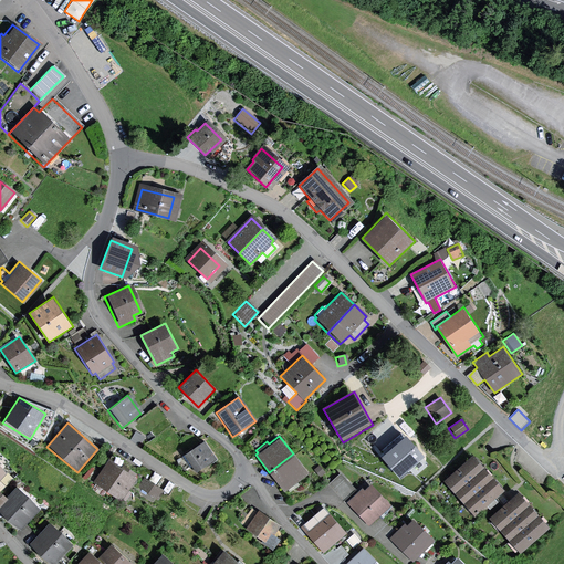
[(213,460),(201,442),(174,462),(179,470),(183,472),(189,468),(194,474),(213,460)]
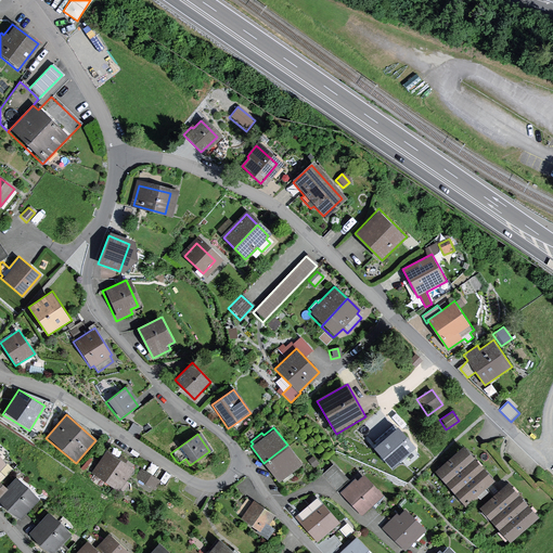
[(301,463),(287,445),(264,463),(278,481),(301,463)]
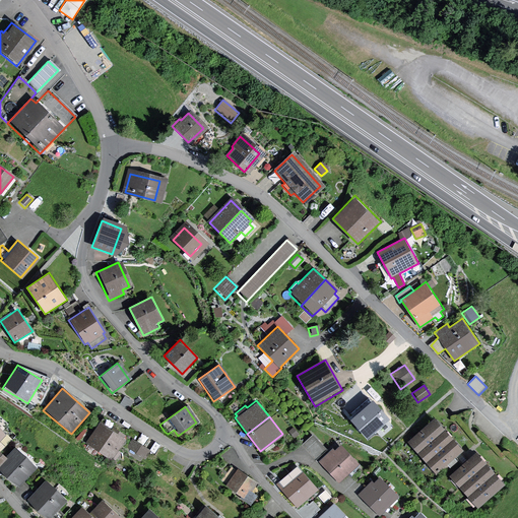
[(444,429),(434,417),(406,442),(416,452),(444,429)]
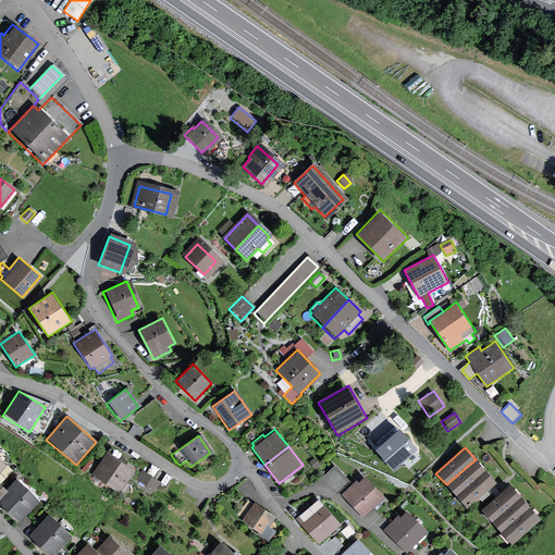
[(120,494),(121,493),(123,494),(130,485),(126,483),(134,471),(132,470),(134,467),(120,458),(118,460),(106,453),(91,476),(96,479),(93,483),(100,489),(103,484),(120,494)]
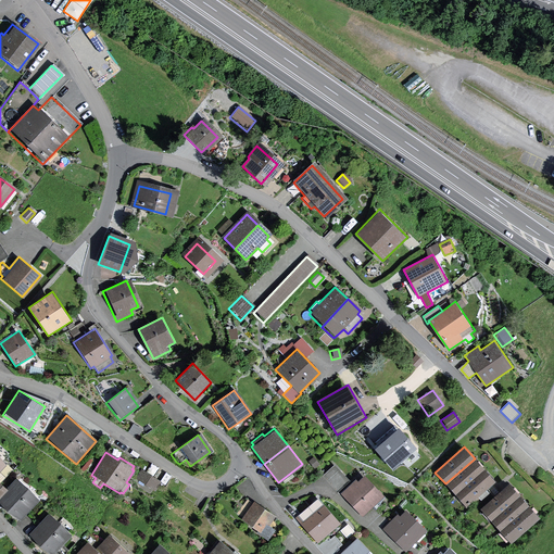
[(319,462),(313,455),(307,460),(314,467),(319,462)]
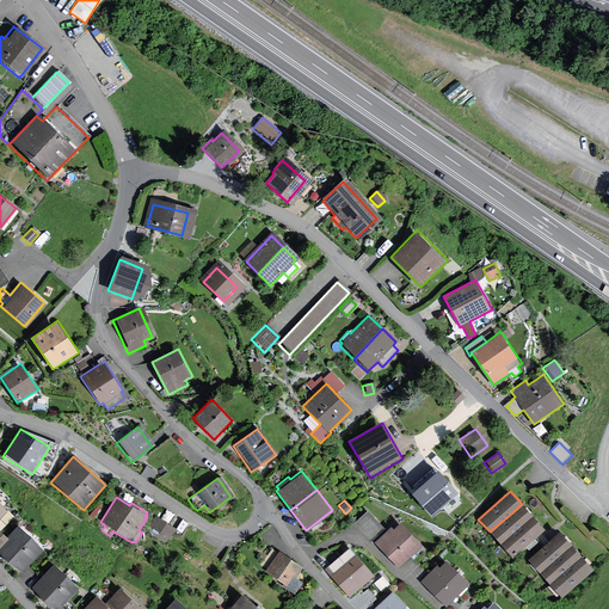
[(533,517),(522,504),(490,531),(500,545),(533,517)]
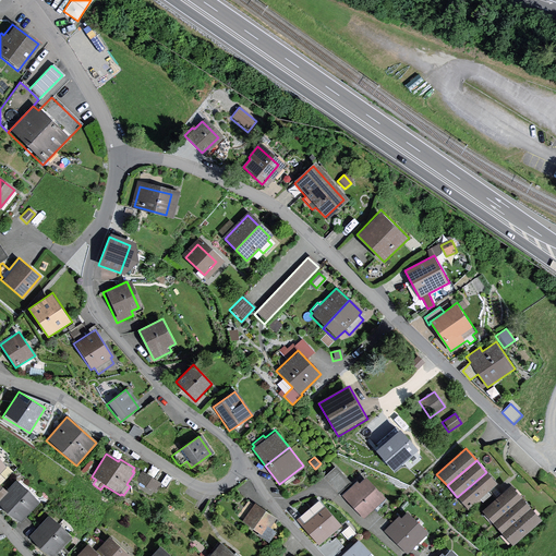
[(336,493),(349,481),(335,467),(323,479),(336,493)]
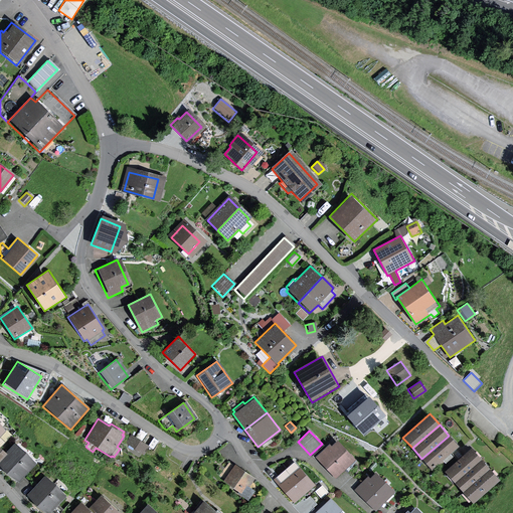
[(144,456),(149,447),(131,436),(127,444),(144,456)]
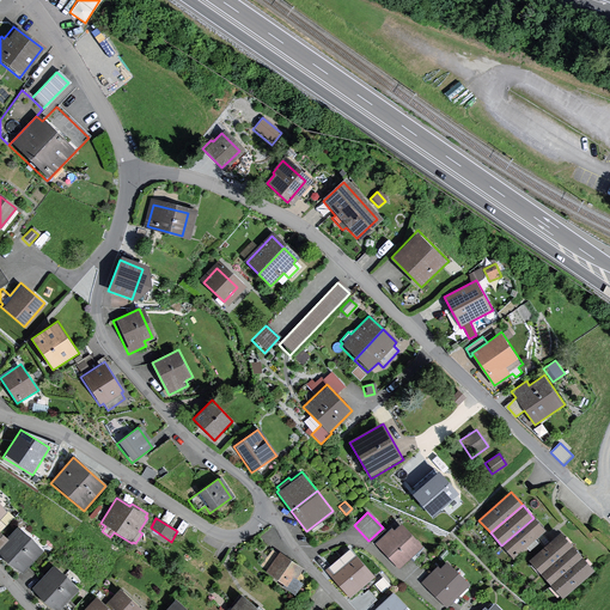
[(546,531),(534,518),(501,546),(513,559),(546,531)]
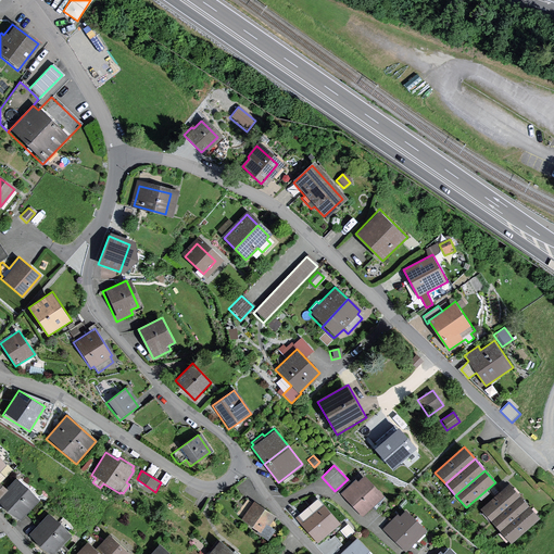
[(27,487),(15,477),(7,488),(8,489),(0,499),(0,501),(7,511),(22,520),(39,499),(27,487)]
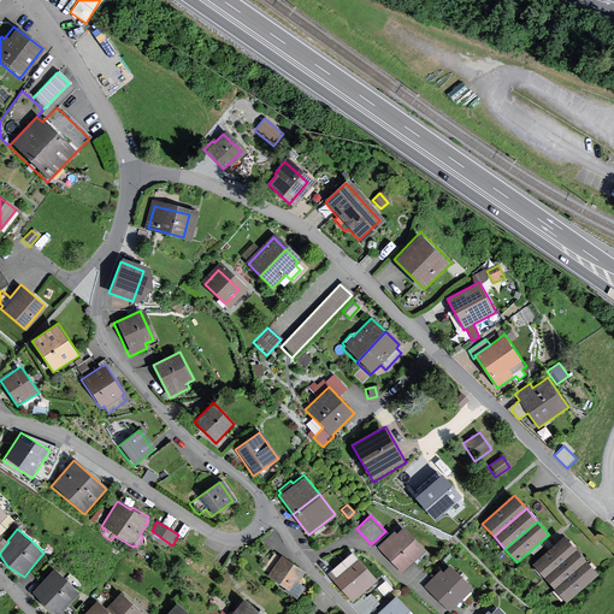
[(424,551),(402,529),(394,536),(391,533),(375,549),(400,574),(424,551)]
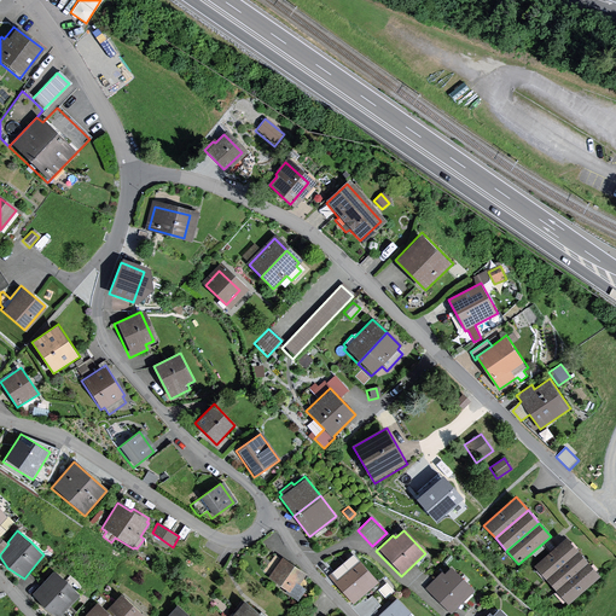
[(577,551),(565,538),(533,567),(545,579),(577,551)]
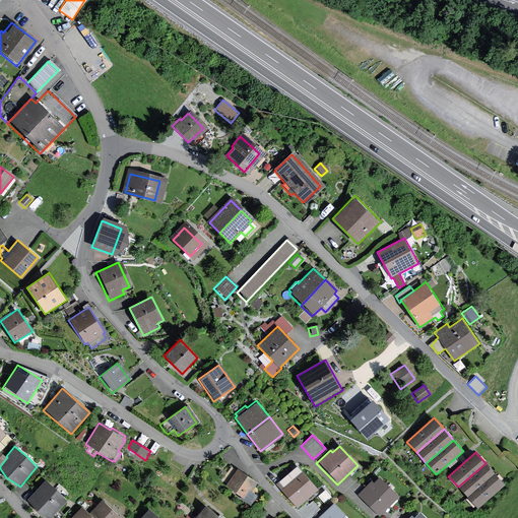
[(495,473),(486,463),(458,487),(467,498),(495,473)]
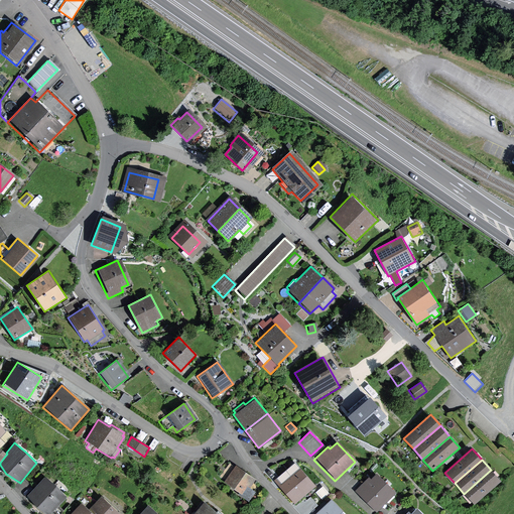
[(255,480),(235,465),(234,467),(229,463),(220,476),(225,480),(223,482),(238,493),(237,494),(247,501),(254,491),(249,488),(255,480)]
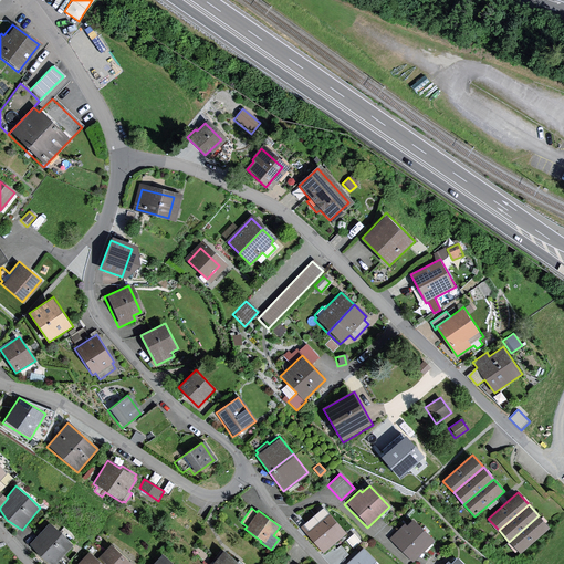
[(344,535),(324,512),(317,518),(315,515),(300,530),(321,555),(344,535)]
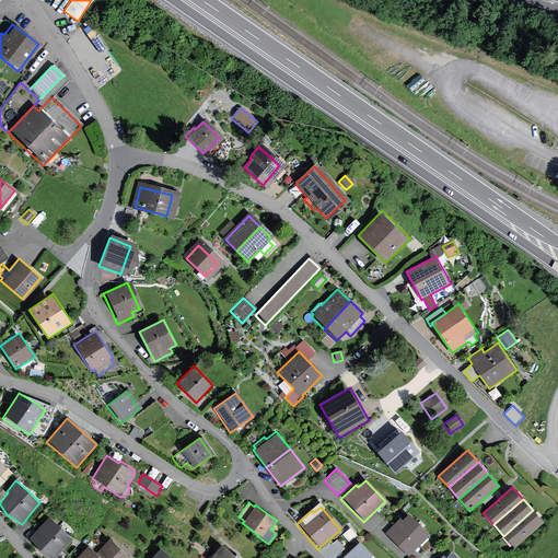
[(544,522),(533,510),(503,536),(514,548),(544,522)]
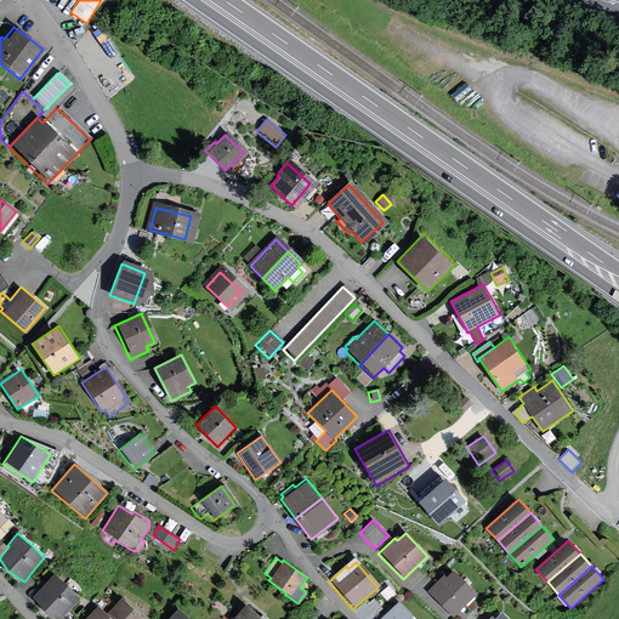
[(475,595),(452,572),(444,579),(442,577),(425,594),(449,618),(452,618),(475,595)]
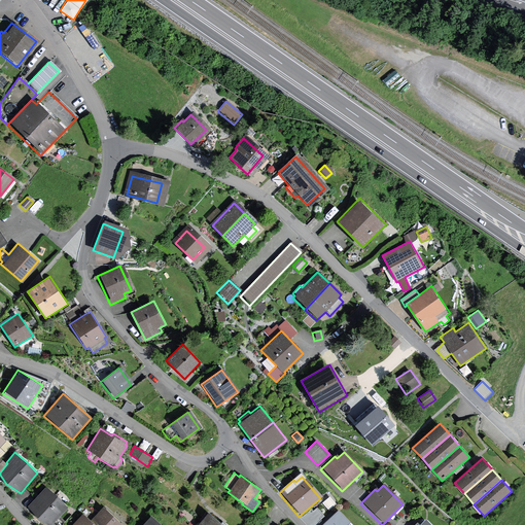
[(57,496),(44,488),(28,506),(37,519),(47,524),(54,524),(67,508),(57,496)]
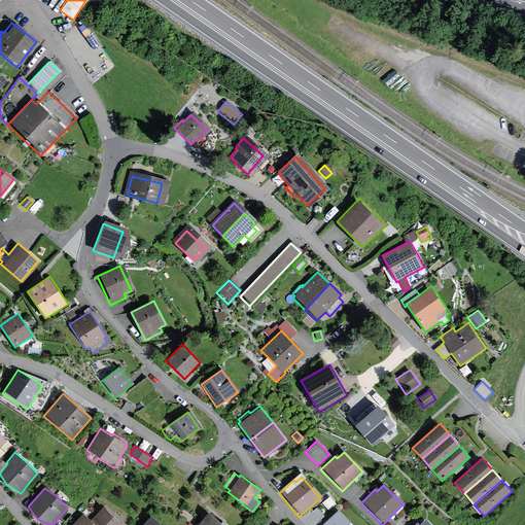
[(123,524),(102,505),(90,520),(95,524),(123,524)]
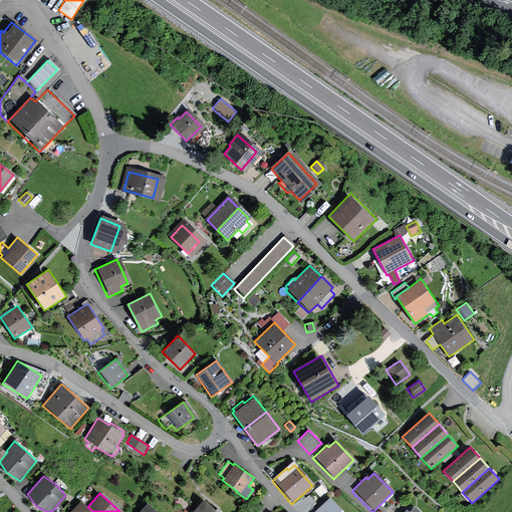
[(340,511),(328,498),(312,511),(340,511)]
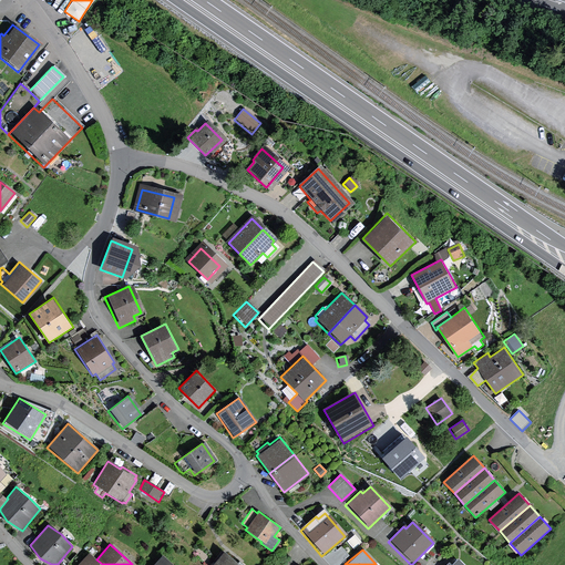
[(102,564),(96,560),(88,552),(75,564),(102,564)]
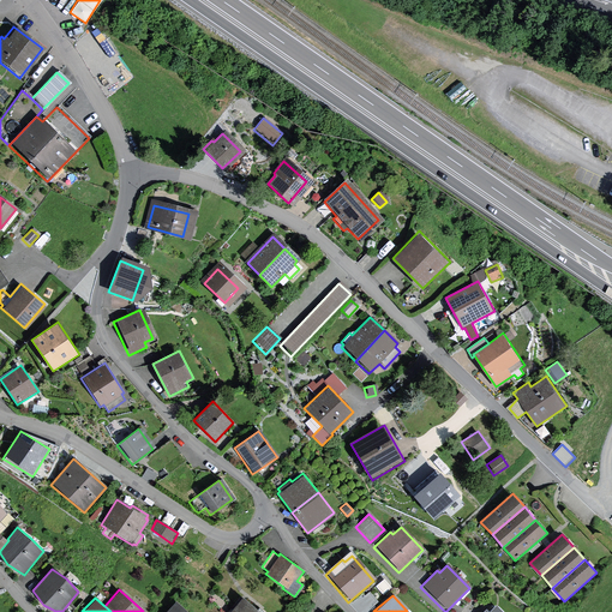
[(259,611),(244,598),(232,611),(259,611)]
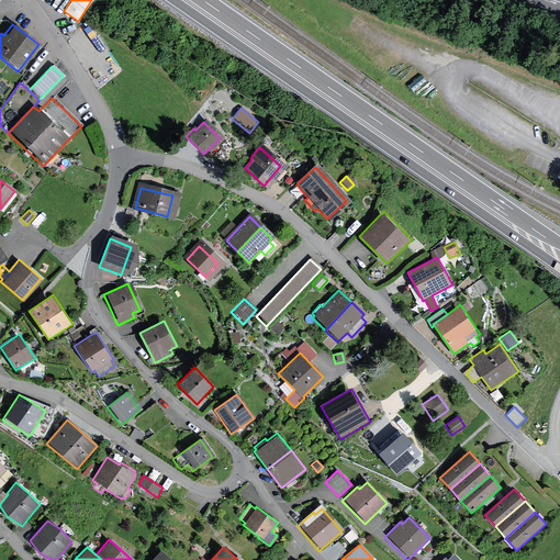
[(171,559),(160,549),(150,559),(171,559)]
